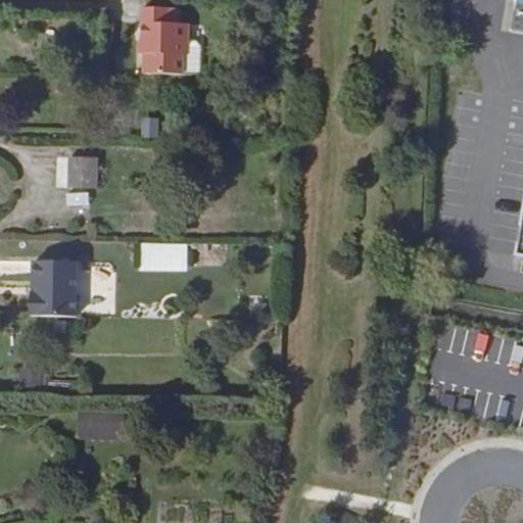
[(522,209),(516,252),(522,253),(522,0),(517,0),(514,26),(522,27),(522,209)]
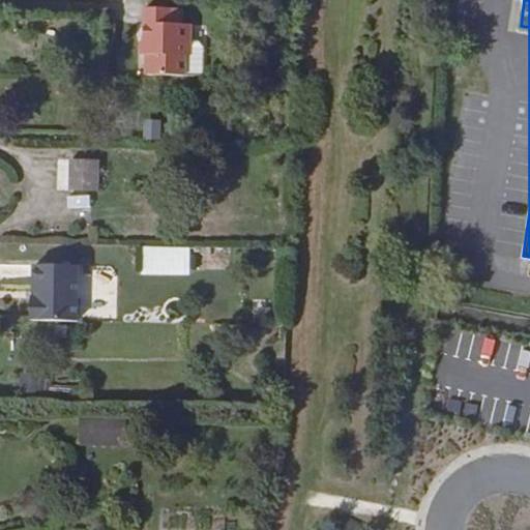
[(150,75),(184,75),(184,55),(192,56),(192,41),(192,26),(184,26),(184,11),(147,11),(146,43),(143,43),(143,52),(150,52),(150,75)]
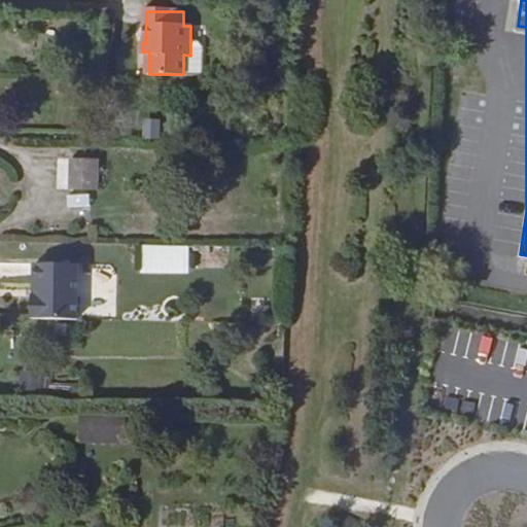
[(202,41),(190,41),(190,56),(183,55),(183,74),(201,75),(202,41)]
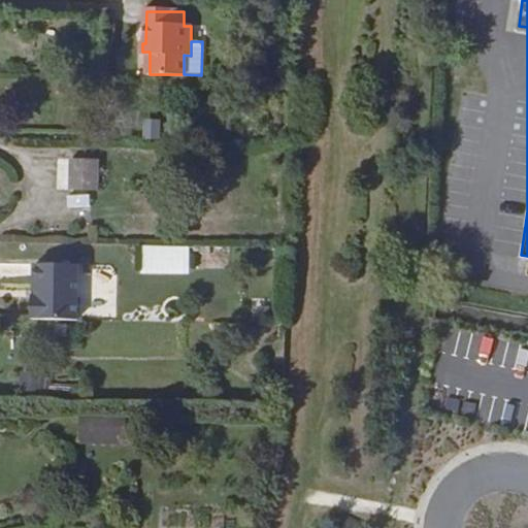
[(143,121),(142,140),(159,140),(160,122),(143,121)]
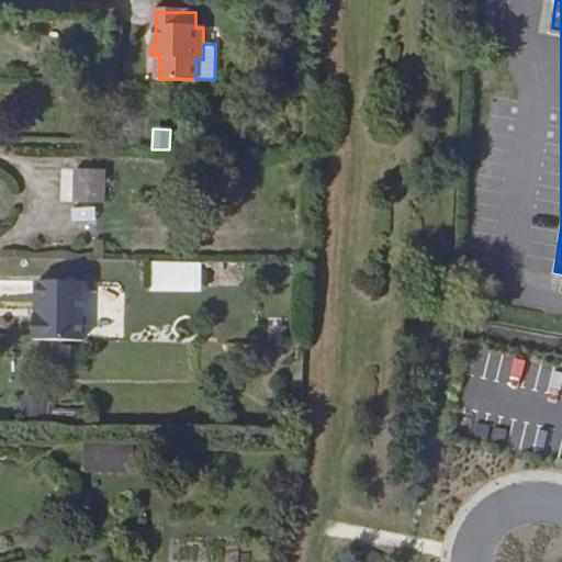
[(121,201),(122,167),(92,168),(91,201),(121,201)]
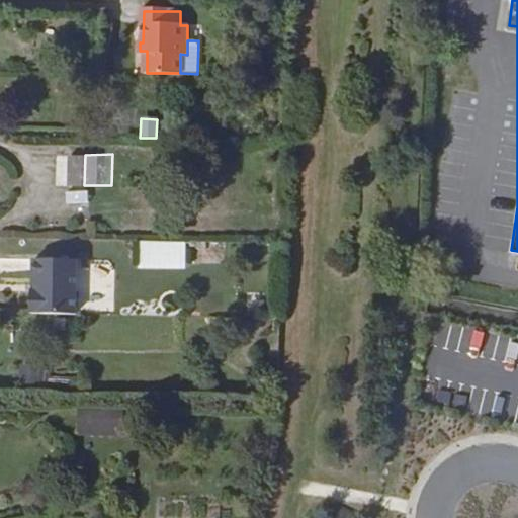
[(87,191),(65,192),(66,207),(88,206),(87,191)]
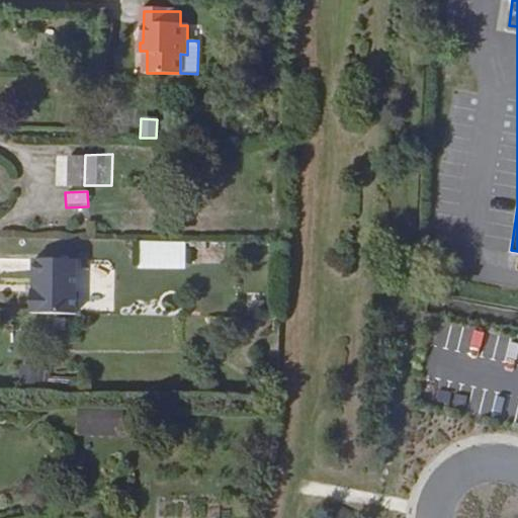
[(138,242),(137,269),(186,270),(186,243),(138,242)]
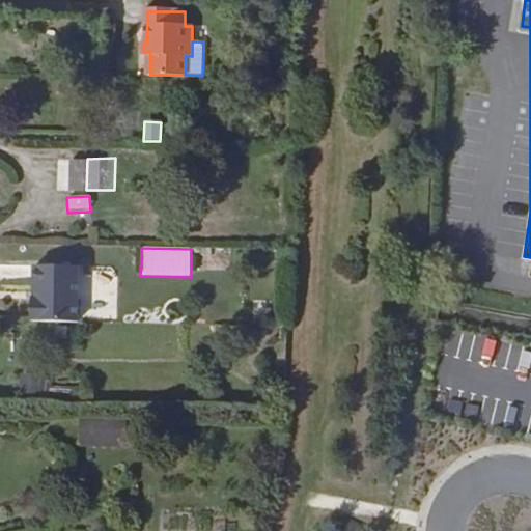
[(30,326),(78,326),(79,267),(31,266),(30,326)]
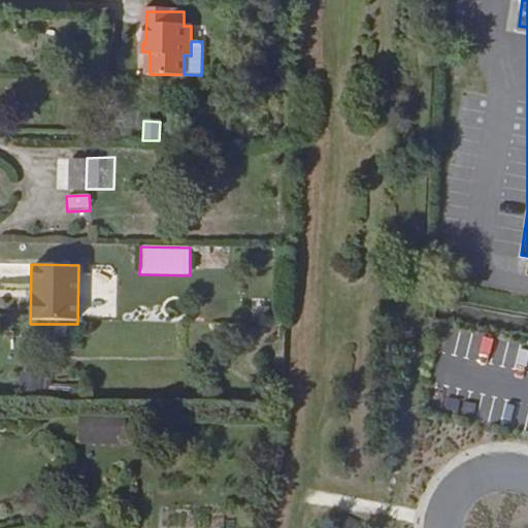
All buildings are outlined.
